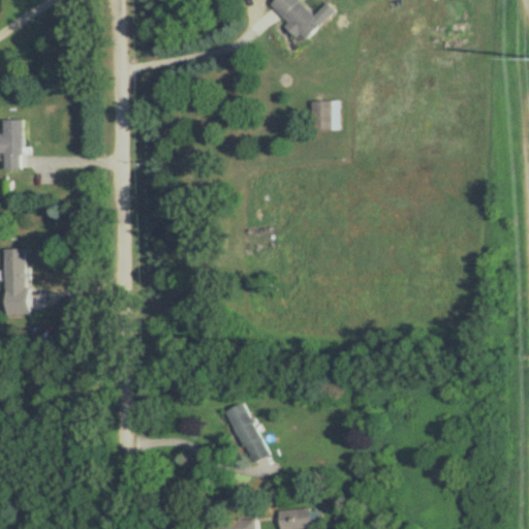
[(305,41),(324,23),(302,0),(275,0),(270,6),(305,41)]
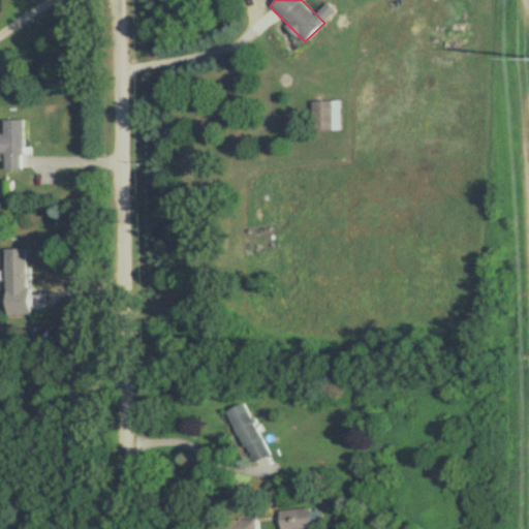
[(316,101),(316,128),(337,128),(338,101),(316,101)]
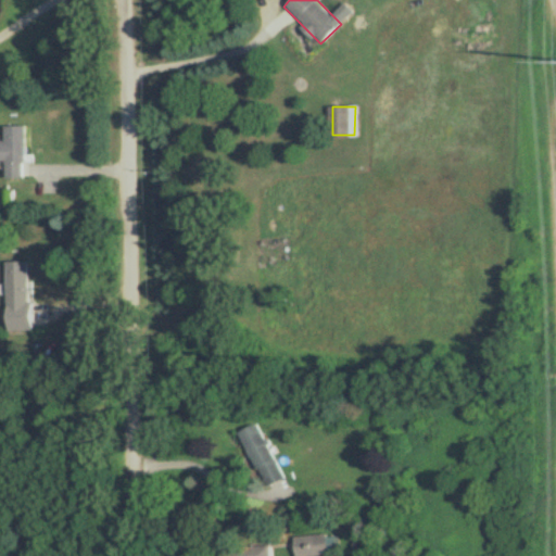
[(25,126),(4,125),(4,140),(0,140),(0,160),(5,161),(5,178),(25,179),(25,126)]
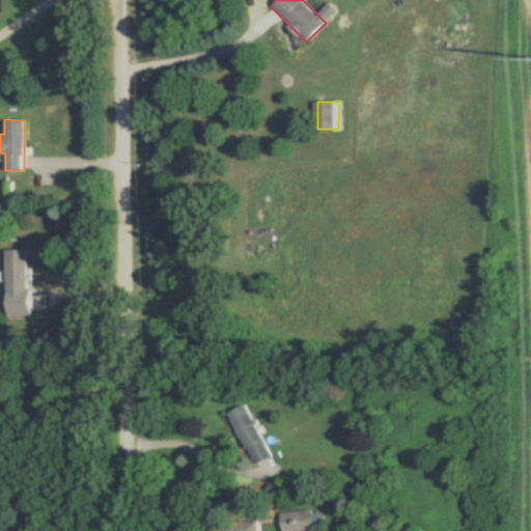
[(5,251),(6,316),(30,316),(29,250),(5,251)]
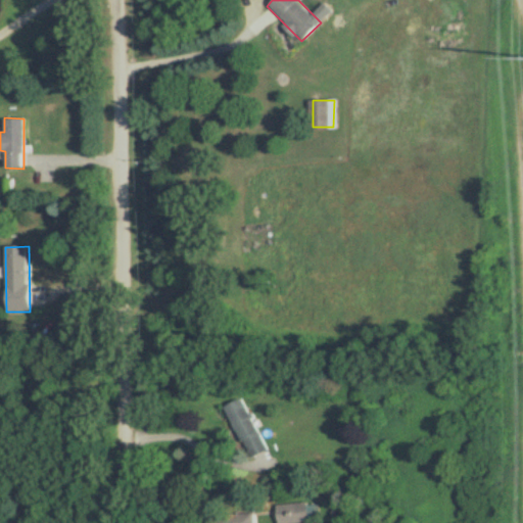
[(270,449),(243,397),(226,407),(251,458),(270,449)]
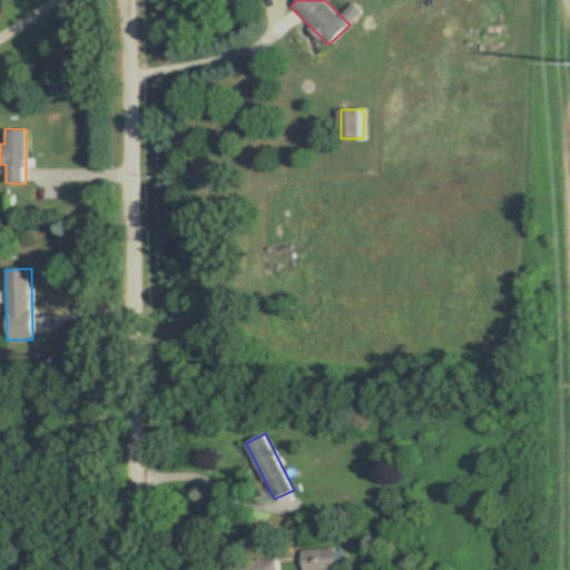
[(301,569),(335,569),(336,549),(301,549),(301,569)]
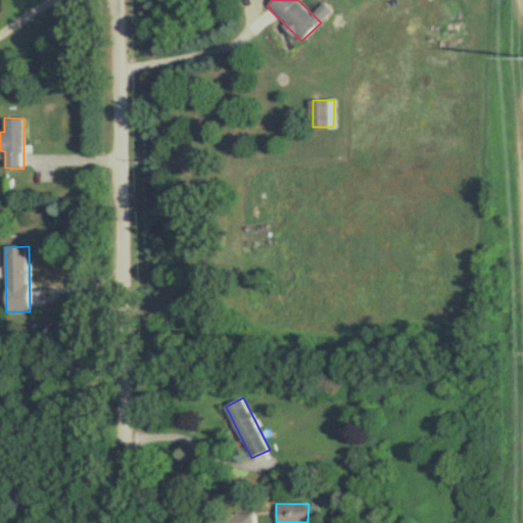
[(254,522),(253,512),(209,515),(209,522),(254,522)]
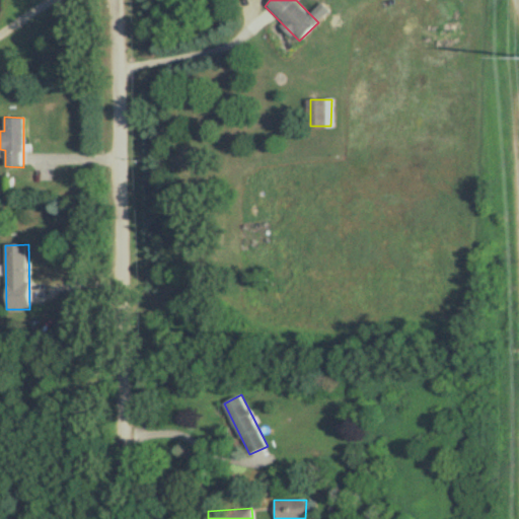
All buildings are outlined.
